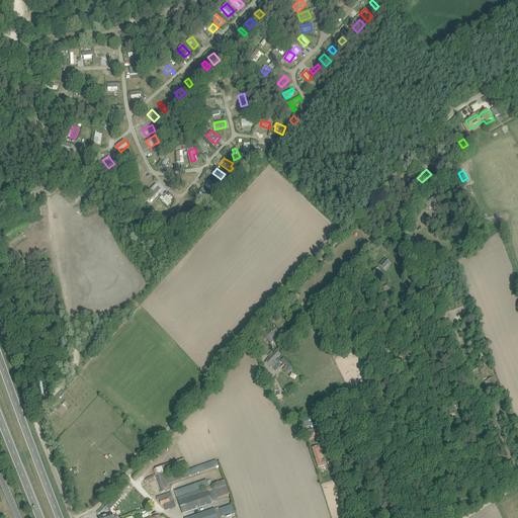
[(211,186),(214,184),(209,180),(204,185),(211,191),(214,189),(211,186)]
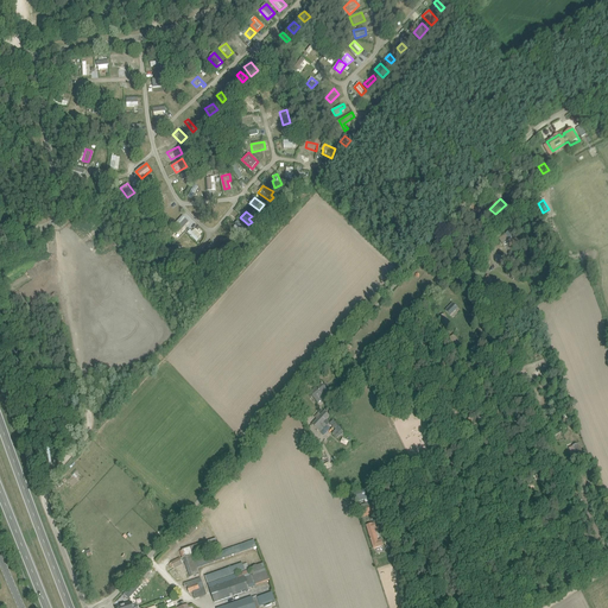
[(190,229),(188,232),(197,241),(202,235),(195,228),(192,232),(190,229)]
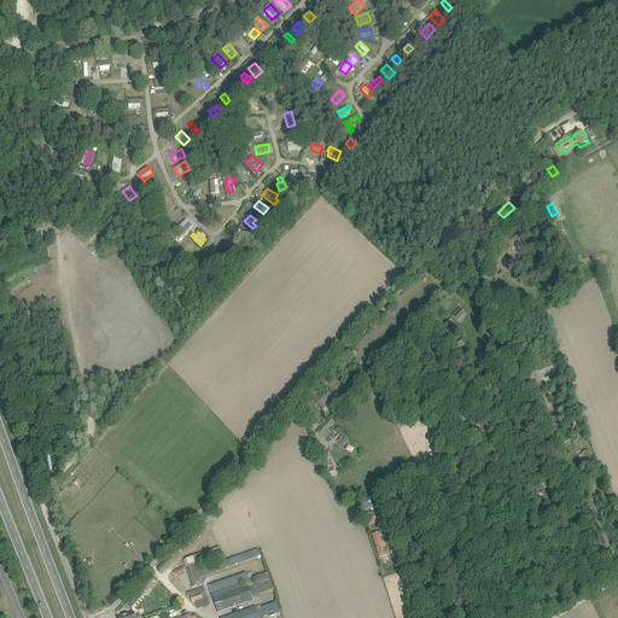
[(512,246),(520,243),(517,237),(509,240),(512,246)]
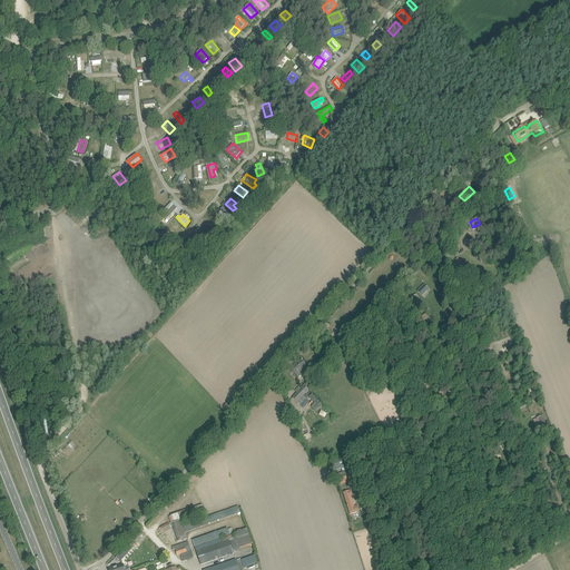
[(166,226),(170,233),(176,228),(174,225),(177,223),(175,219),(166,226)]
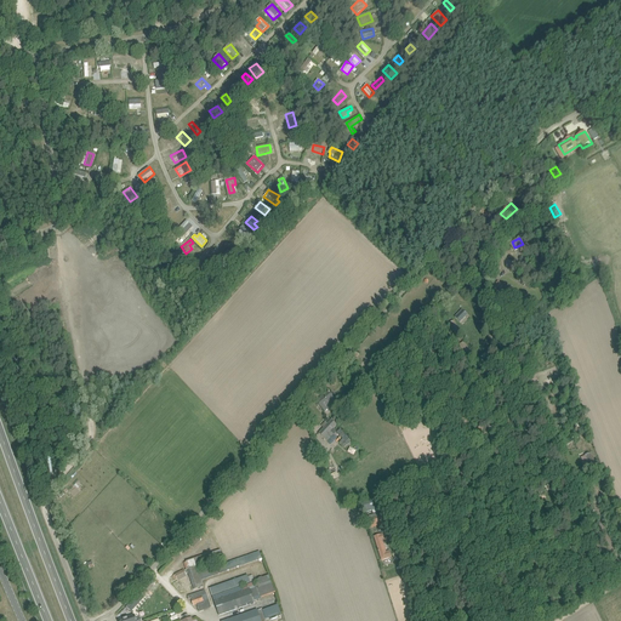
[(227,249),(218,257),(224,263),(234,256),(227,249)]
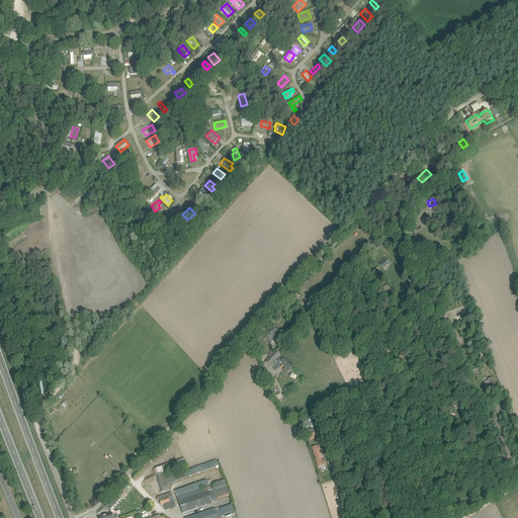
[(416,235),(414,237),(416,239),(417,241),(414,243),(416,245),(415,245),(418,249),(420,247),(422,247),(423,246),(425,245),(425,244),(426,243),(423,239),(421,241),(420,239),(419,239),(416,235)]
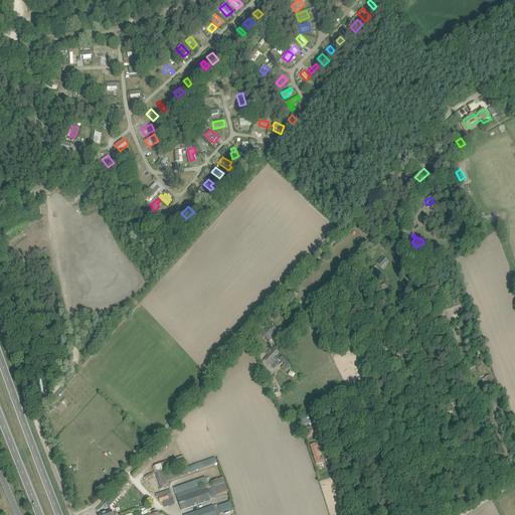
[(383,258),(377,264),(381,268),(387,261),(383,258)]
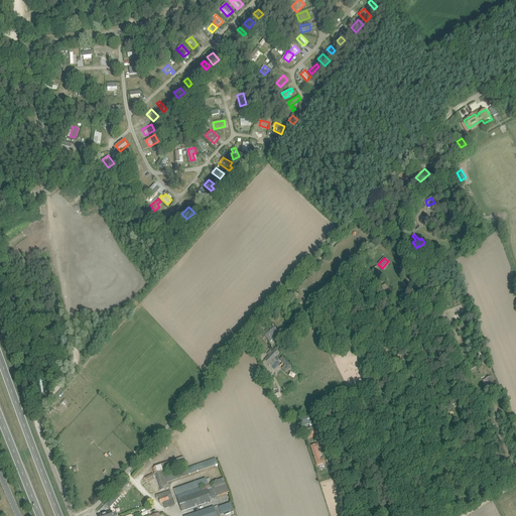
[(373,268),(377,276),(381,275),(378,266),(373,268)]
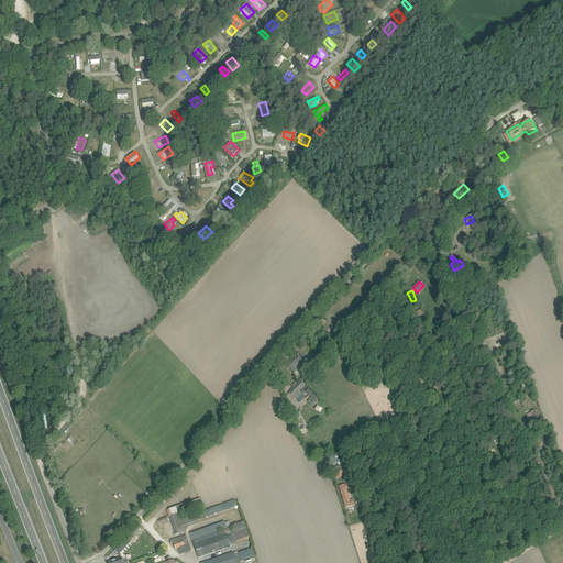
[(416,312),(420,321),(426,318),(421,310),(416,312)]
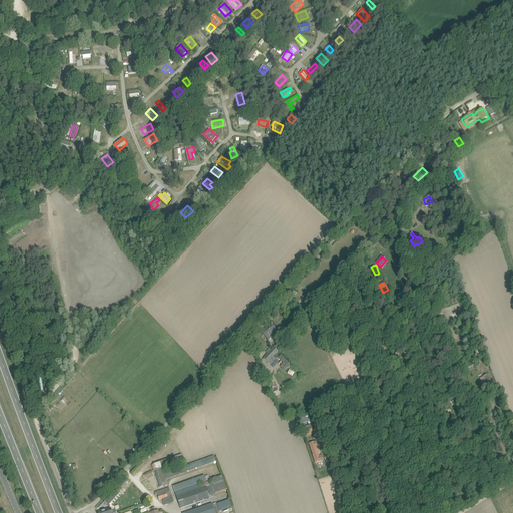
[(290,330),(294,333),(319,301),(315,298),(290,330)]
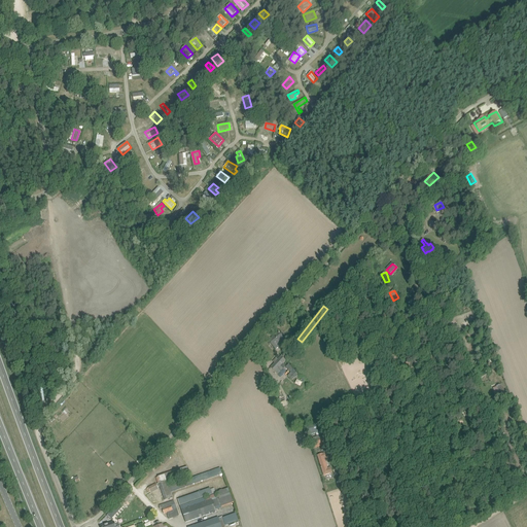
[(291,311),(288,314),(297,323),(300,320),(291,311)]
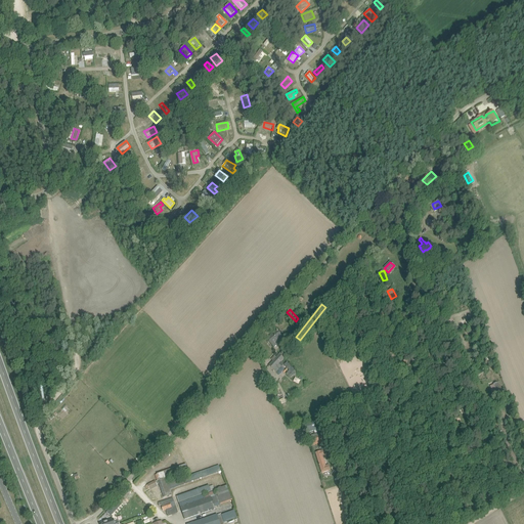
[(267,339),(270,343),(274,348),(284,340),(282,338),(286,336),(279,330),(277,332),(276,331),(267,339)]
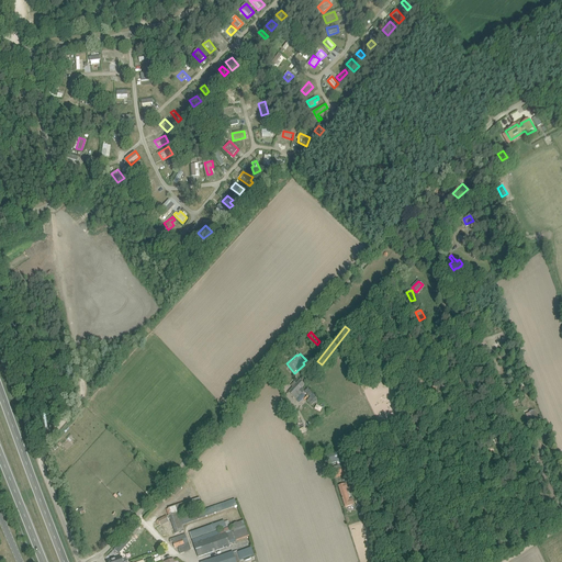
[(292,386),(288,392),(296,400),(302,393),(304,391),(302,388),(304,384),(300,380),(296,383),(294,381),(291,385),(292,386)]
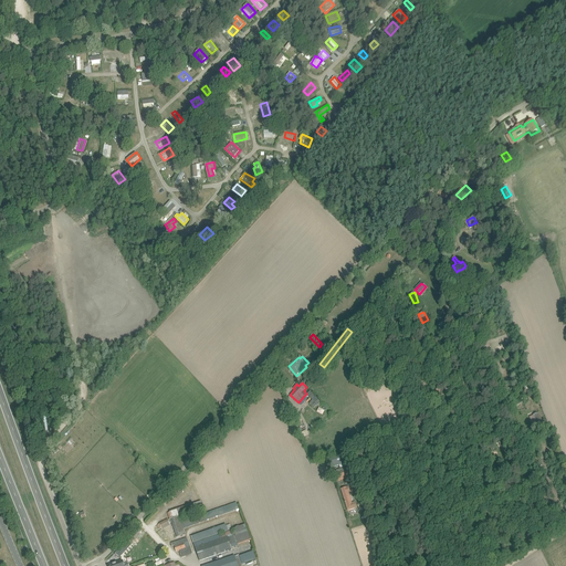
[(306,395),(312,400),(308,404),(314,408),(316,406),(317,406),(320,404),(320,402),(317,400),(318,399),(311,391),(306,395)]
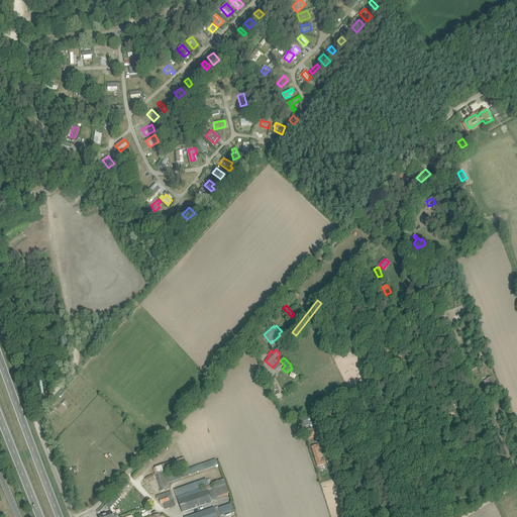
[(493,377),(487,379),(487,380),(490,389),(496,387),(493,377)]
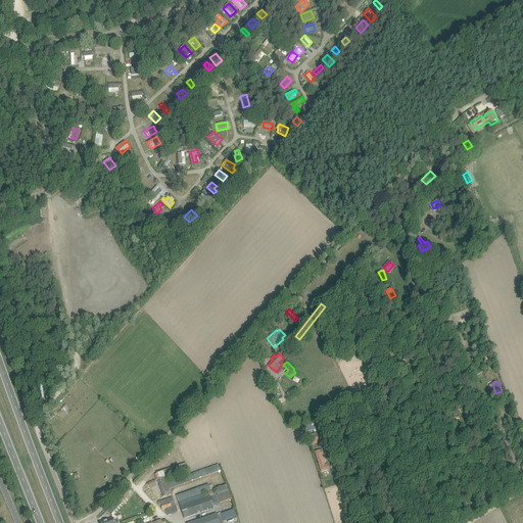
[(316,429),(314,421),(304,424),(307,432),(316,429)]
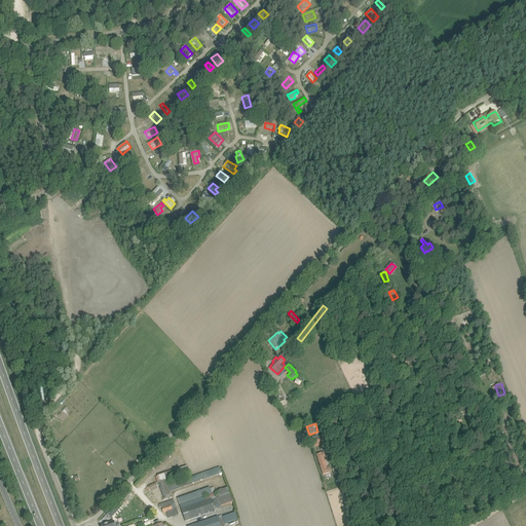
[(311,440),(313,447),(328,443),(326,436),(311,440)]
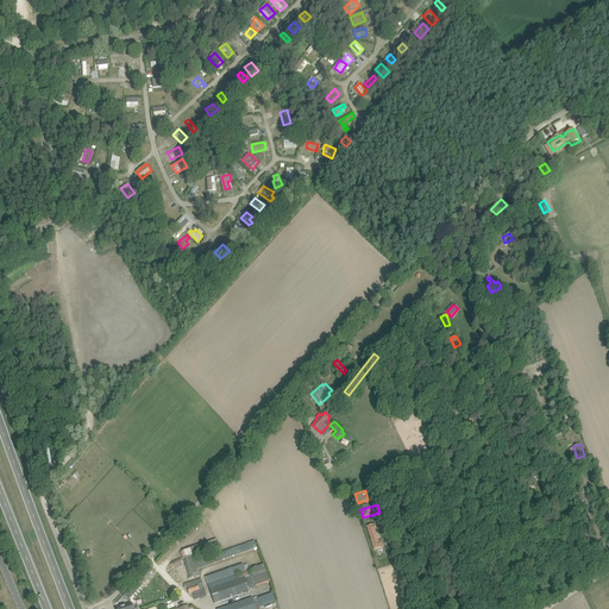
[(374,525),(366,527),(375,551),(384,547),(382,540),(378,540),(376,531),(381,529),(378,522),(374,525)]
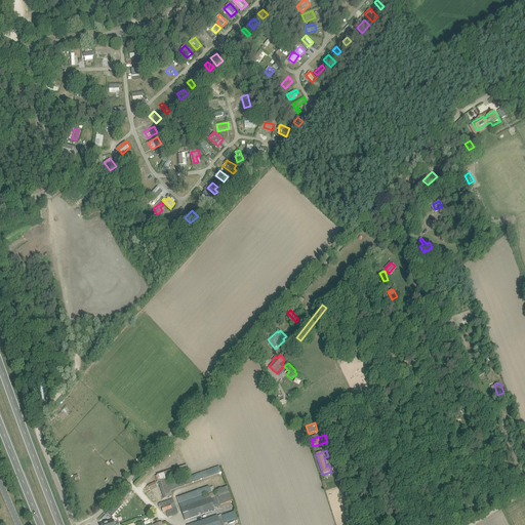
[(157,475),(155,476),(157,481),(158,481),(159,485),(164,498),(172,495),(170,490),(168,484),(166,479),(166,478),(159,481),(157,475)]
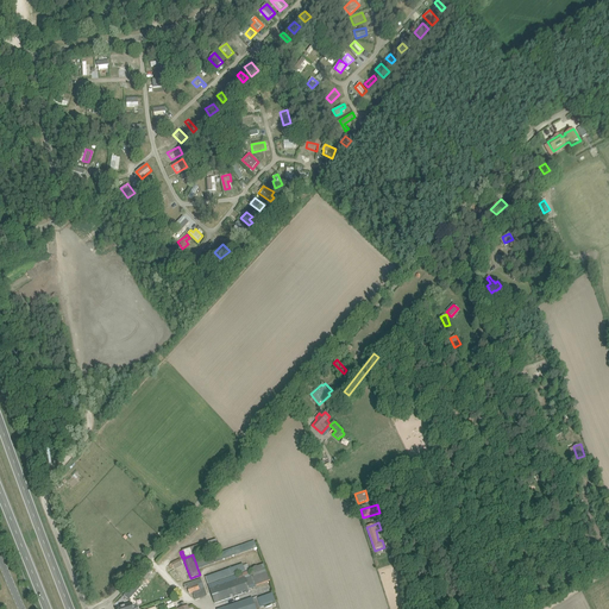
[(181,559),(169,563),(171,570),(183,565),(181,559)]
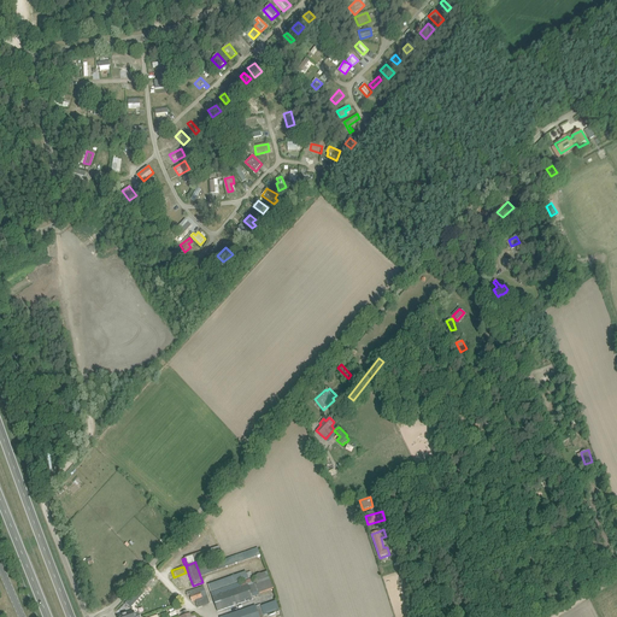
[(247,571),(209,585),(211,592),(253,577),(251,571),(247,573),(247,571)]
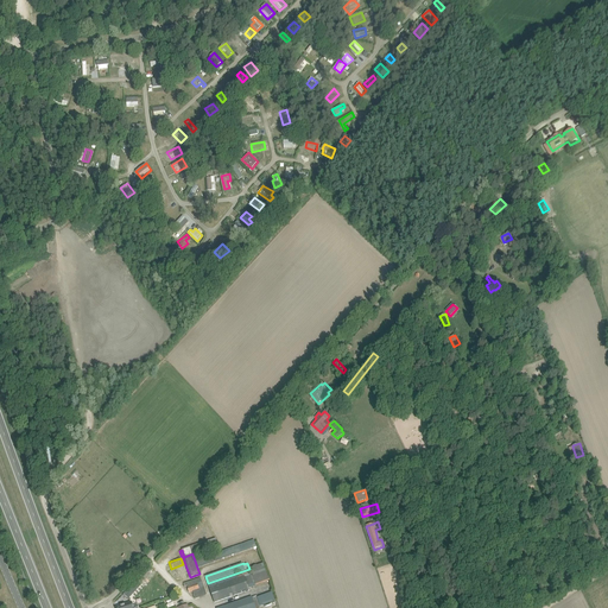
[(249,568),(255,583),(257,584),(259,583),(270,580),(268,576),(264,563),(249,568)]
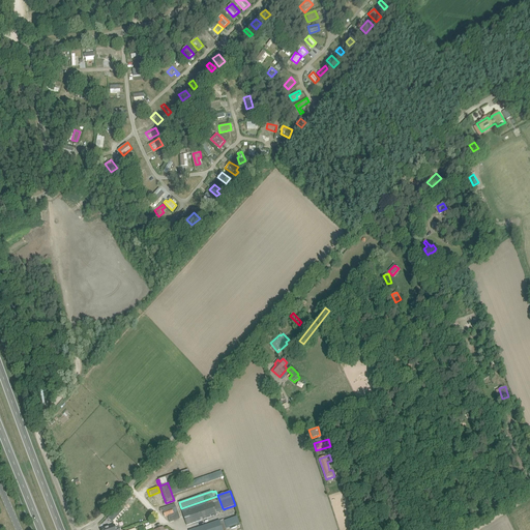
[(123,509),(121,507),(133,495),(130,494),(108,519),(108,520),(111,522),(112,522),(123,509)]
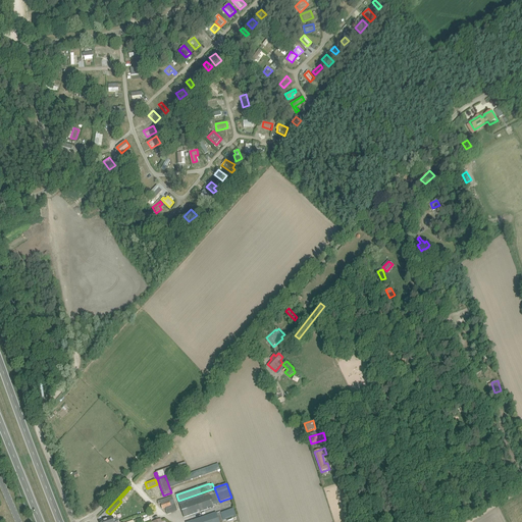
[(214,489),(178,502),(185,517),(214,507),(213,503),(211,496),(216,494),(214,489)]
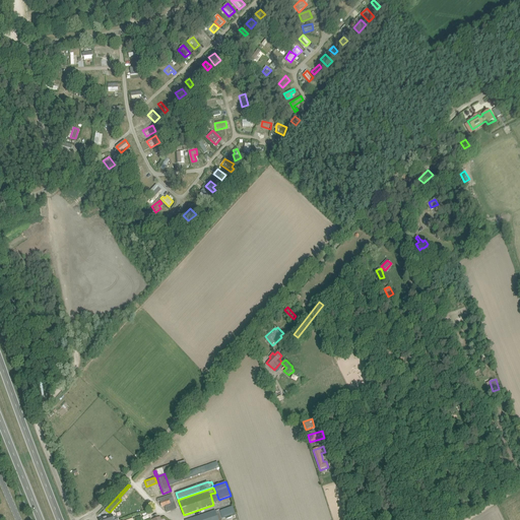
[(172,494),(157,499),(158,503),(160,502),(163,507),(165,506),(171,504),(170,499),(173,498),(172,494)]
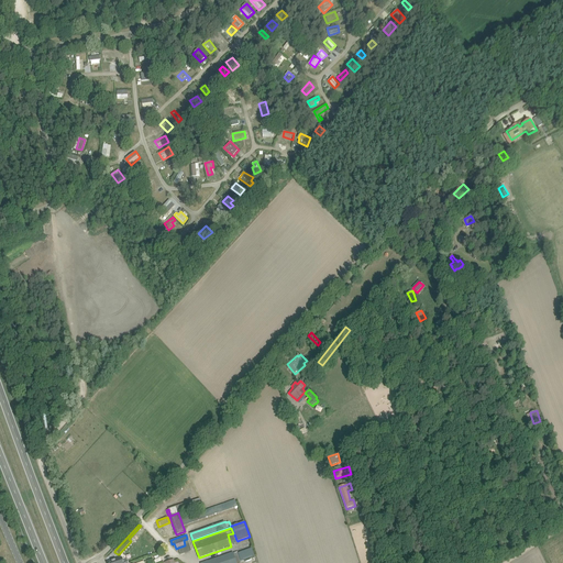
[(233,553),(202,562),(241,562),(241,561),(239,553),(238,551),(233,553)]
